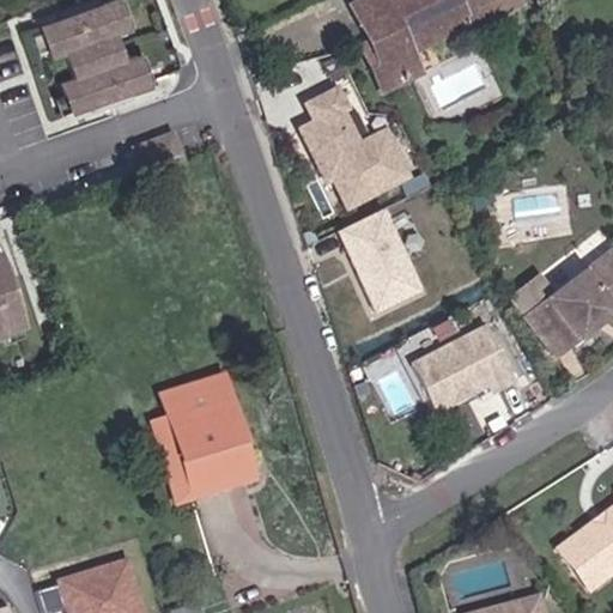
[(119,0),(105,0),(41,25),(52,58),(66,53),(78,78),(62,83),(77,117),(155,84),(143,53),(127,59),(116,35),(134,29),(119,0)]
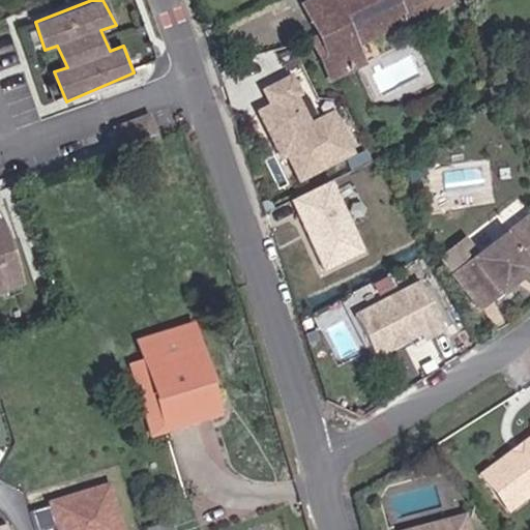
[(311,0),(304,3),(316,29),(314,41),(332,84),(369,65),(360,47),(411,24),(399,0),(311,0)]
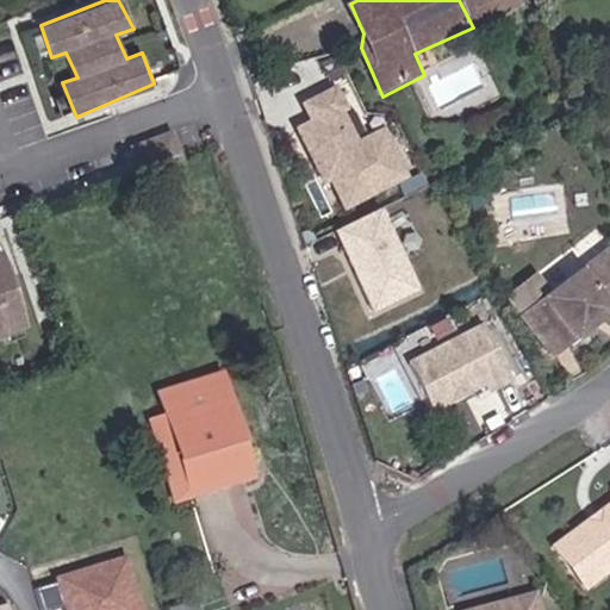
[(383,167),(361,122),(335,135),(318,100),(323,98),(313,78),(284,93),(292,110),(278,117),(304,169),(310,167),(324,195),(383,167)]
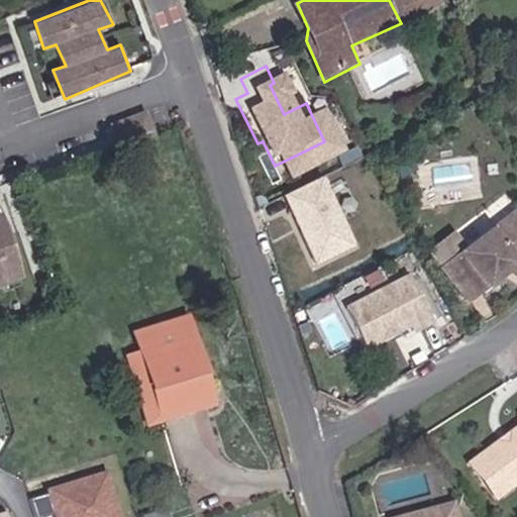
[(357,245),(326,178),(285,198),(316,265),(357,245)]
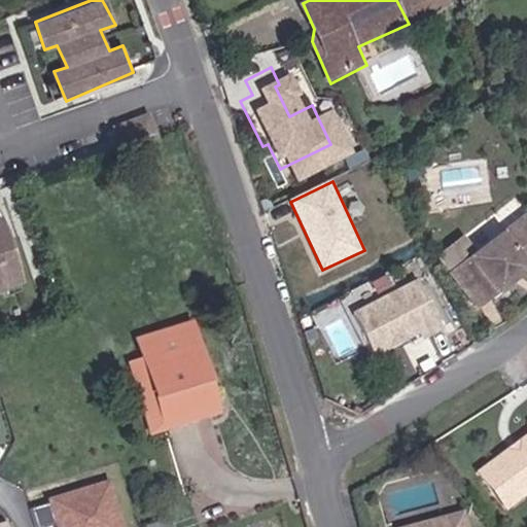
[(526,276),(526,215),(454,274),(482,311),(526,276)]
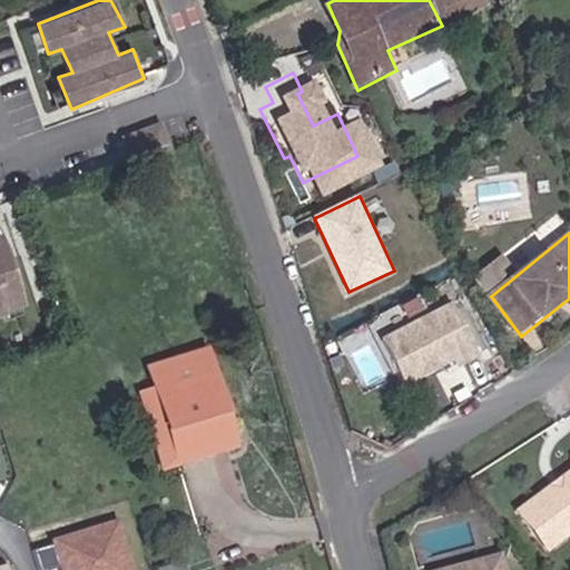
[(1,234),(0,234),(0,320),(27,311),(1,234)]
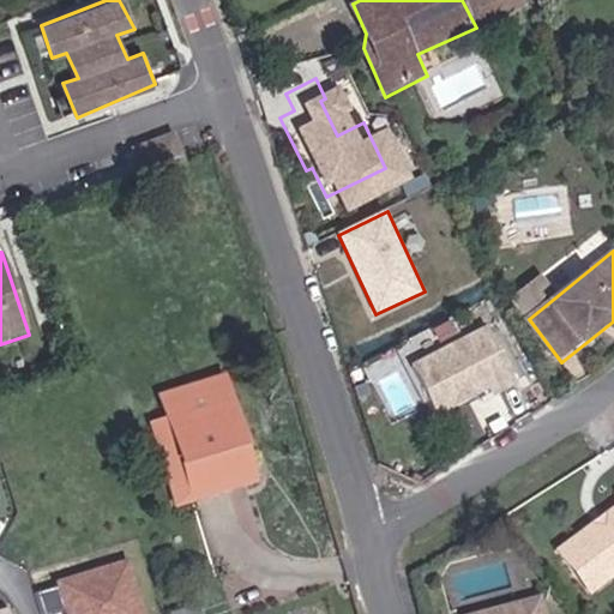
[(399,361),(465,330),(458,315),(392,347),(399,361)]
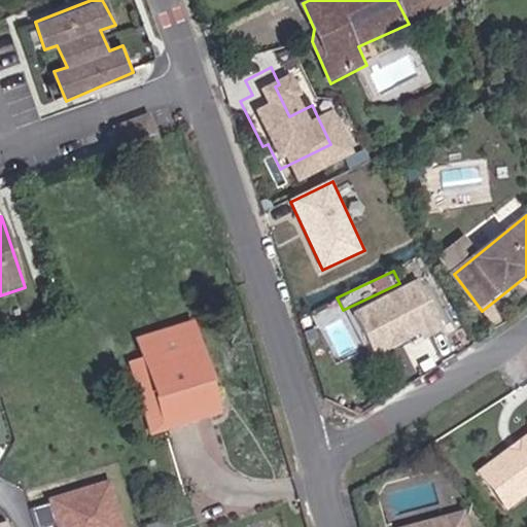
[(447,330),(417,279),(353,313),(377,359),(419,337),(425,342),(447,330)]
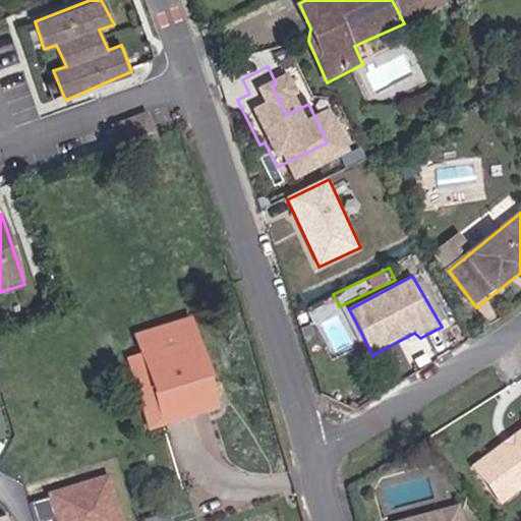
[(222,410),(190,319),(135,337),(153,393),(138,397),(148,430),(222,410)]
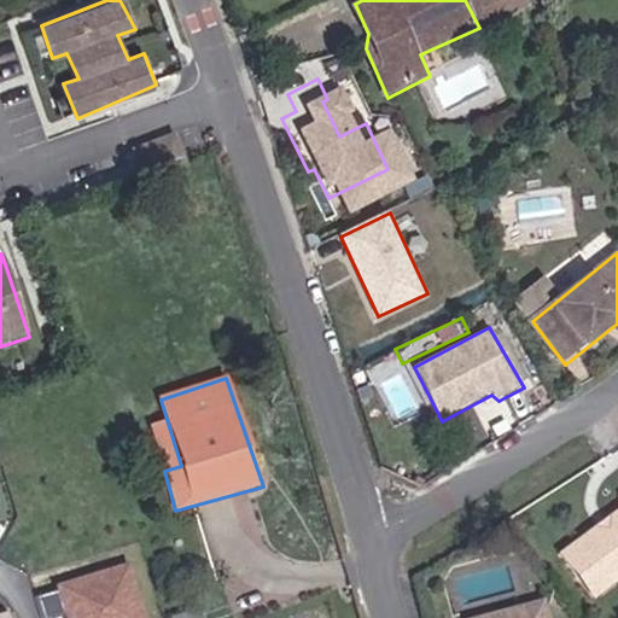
[(617,582),(617,509),(559,553),(594,599),(617,582)]
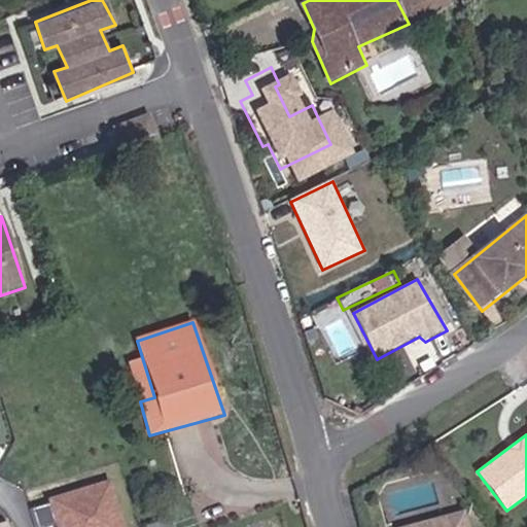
[(125,526),(112,482),(47,500),(55,526),(125,526)]
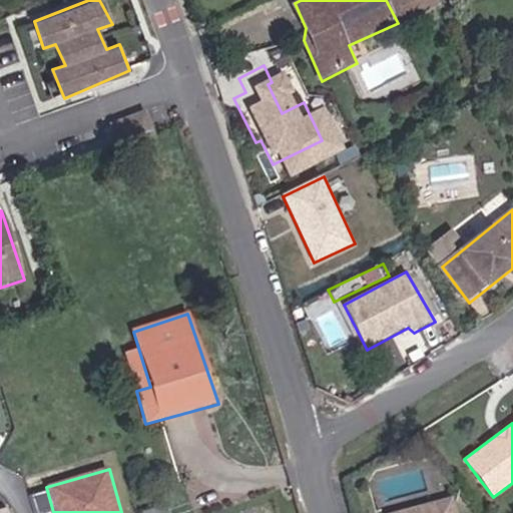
[(456,512),(452,498),(400,512),(456,512)]
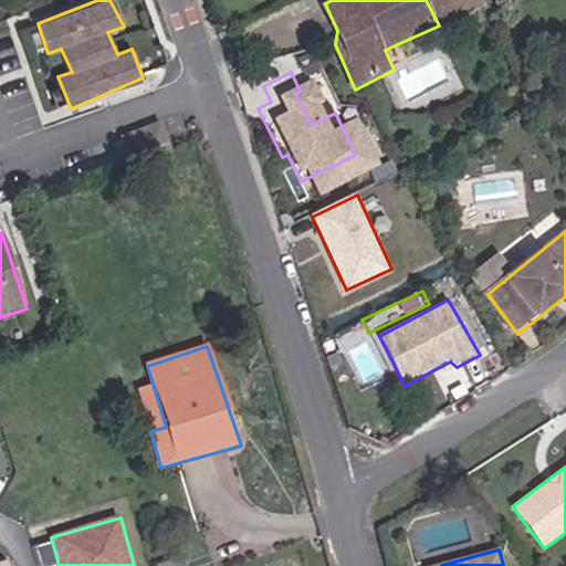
[(0,558),(0,565),(12,565),(9,556),(0,558)]
